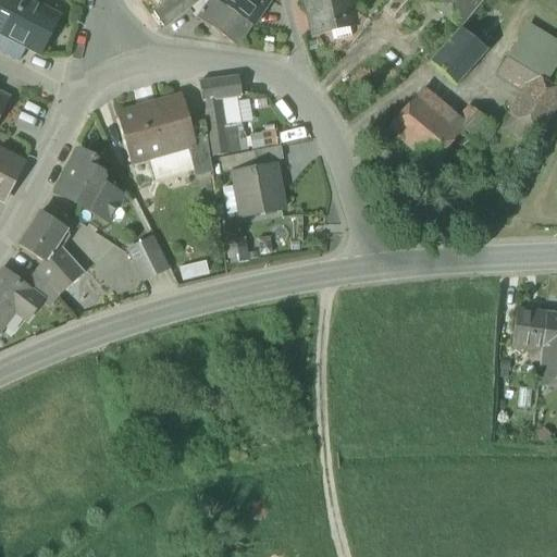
[(57,17),(26,2),(22,0),(0,0),(0,35),(25,48),(38,54),(57,17)]
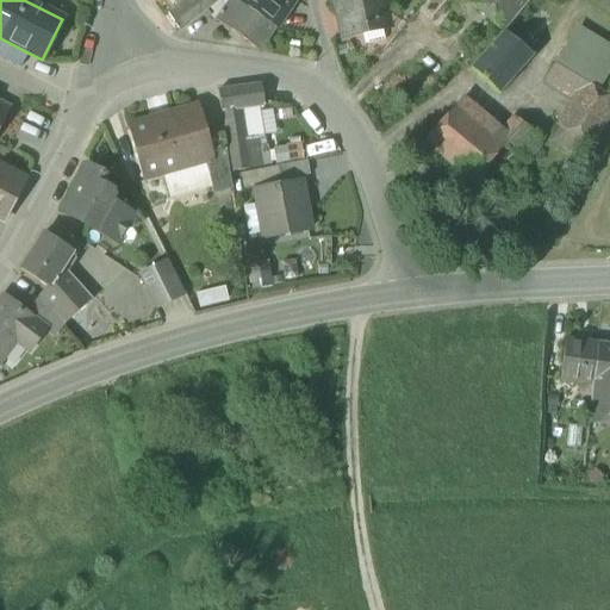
[(168,14),(180,30),(218,0),(179,0),(182,4),(168,14)]
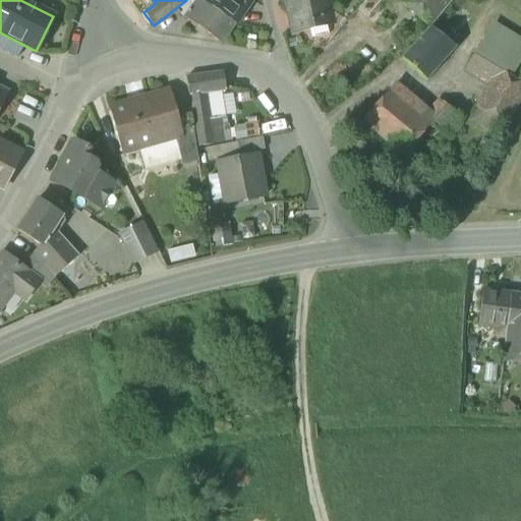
[(222,44),(235,25),(205,4),(197,0),(195,0),(184,17),(222,44)]
